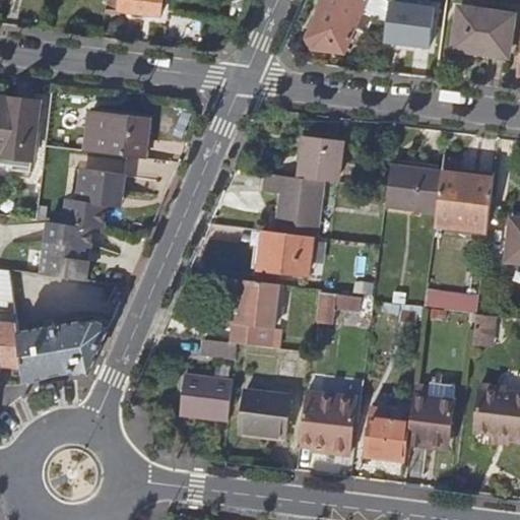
[(107,0),(106,9),(159,15),(160,0),(107,0)]
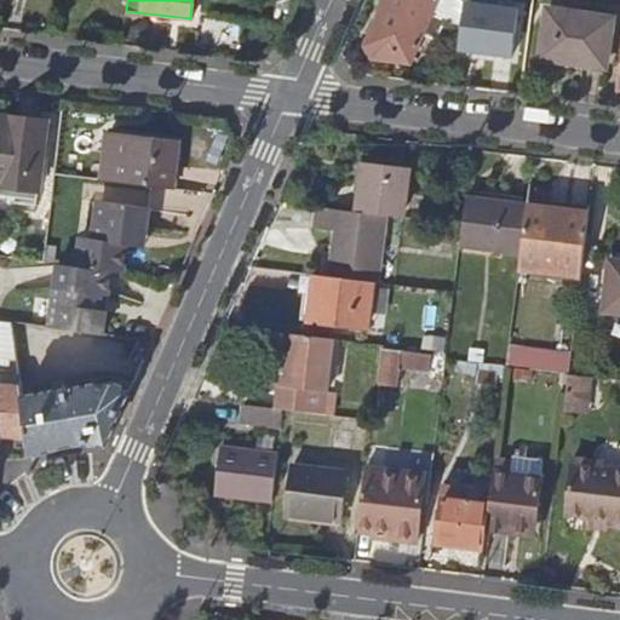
[(459,49),(465,0),(464,0),(384,0),(366,45),(372,58),(411,62),(424,34),(459,49)]
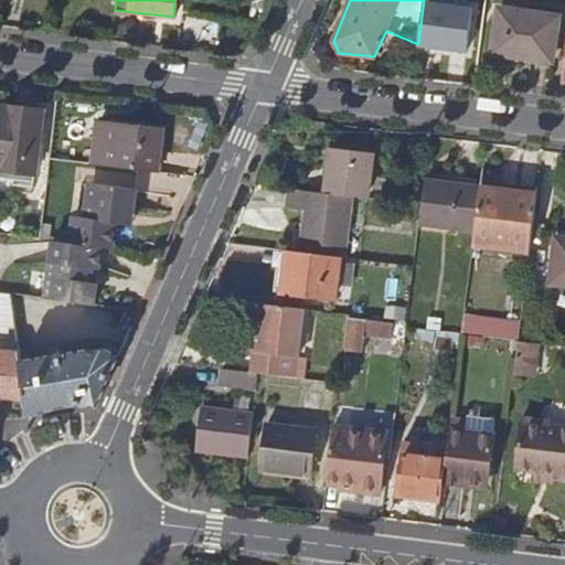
[(462,0),(435,0),(432,29),(459,32),(462,0)]
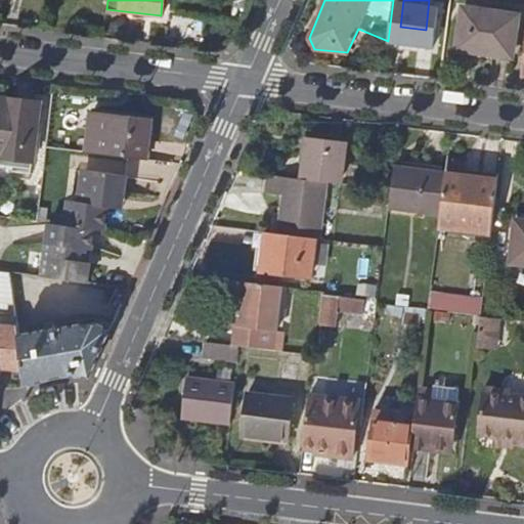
[(457,48),(512,56),(517,15),(464,8),(457,48)]
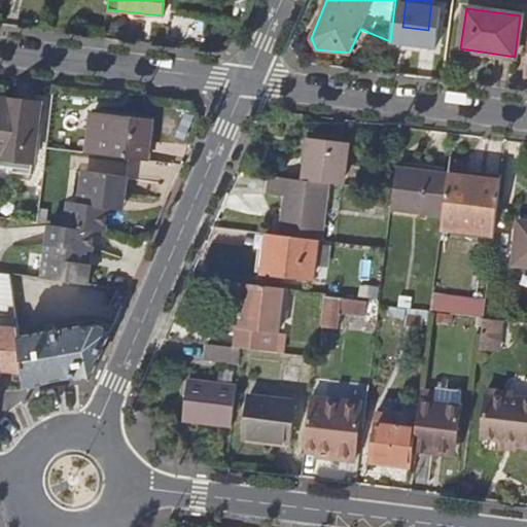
[(0,157),(32,162),(39,102),(0,98),(0,157)]
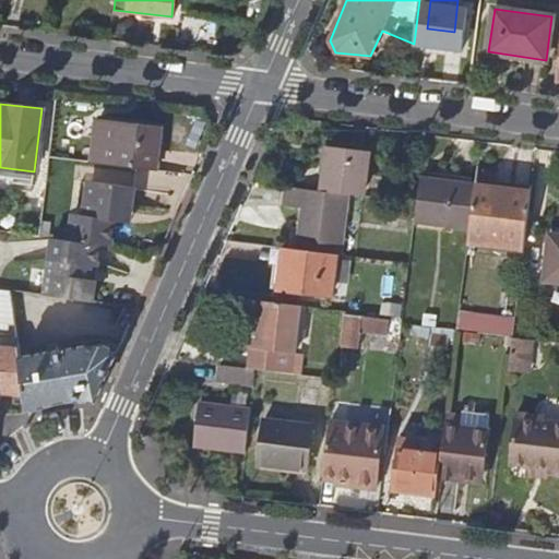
[(161,128),(98,120),(93,162),(155,169),(161,128)]
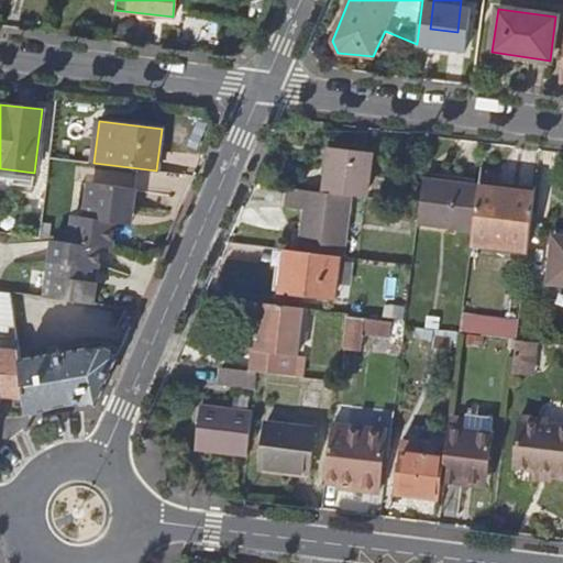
[(320,192),(351,196),(364,198),(370,155),(326,150),(320,192)]
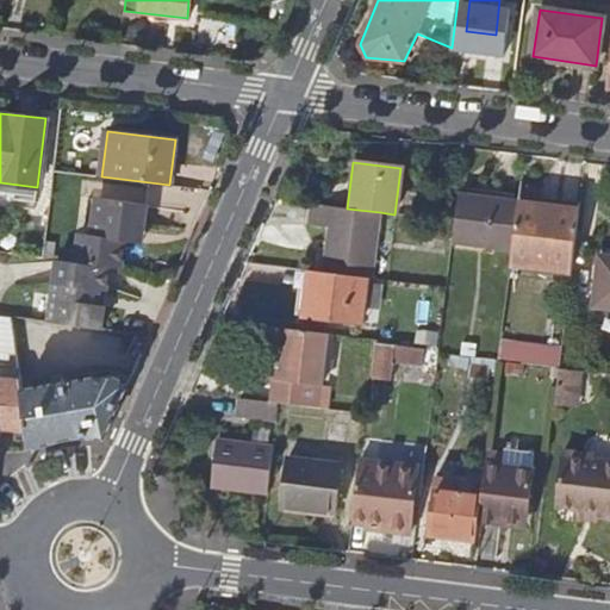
[(518,201),(458,194),(453,243),(514,249),(518,204),(518,201)]
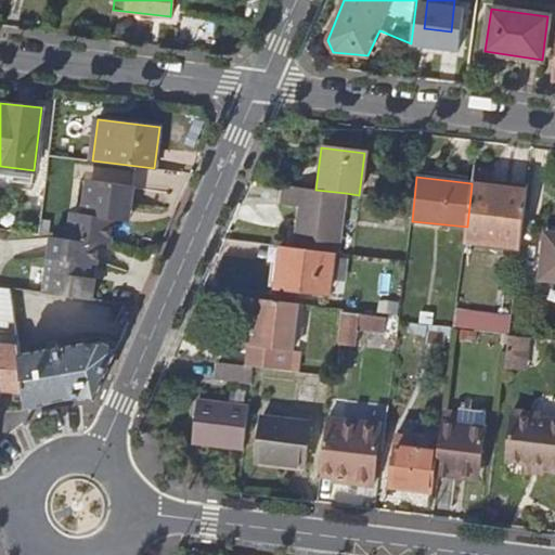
[(71,239),(100,243),(111,244),(114,220),(123,221),(123,209),(130,209),(132,184),(89,180),(85,214),(74,213),(71,239)]
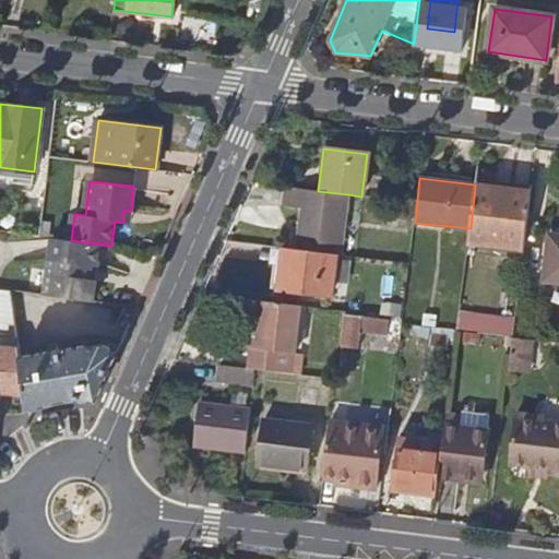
[(283,206),(295,207),(300,209),(297,249),(336,253),(342,254),(348,194),(318,191),(297,188),(285,187),(283,206)]
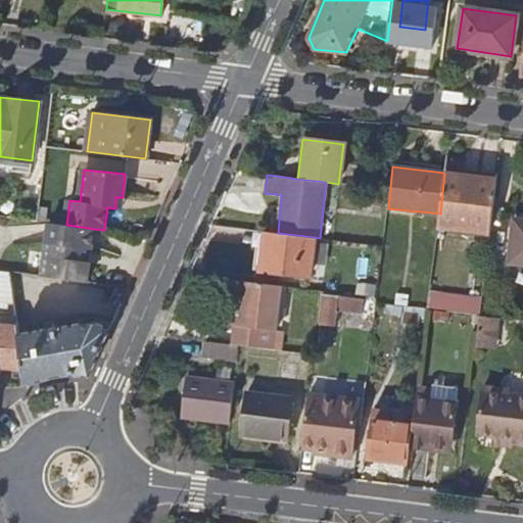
[(491,232),(496,181),(444,175),(440,214),(438,226),(491,232)]
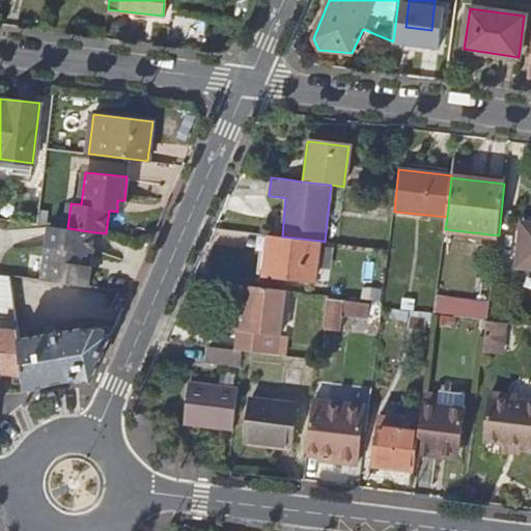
[(518,266),(530,267),(530,226),(522,225),(518,266)]
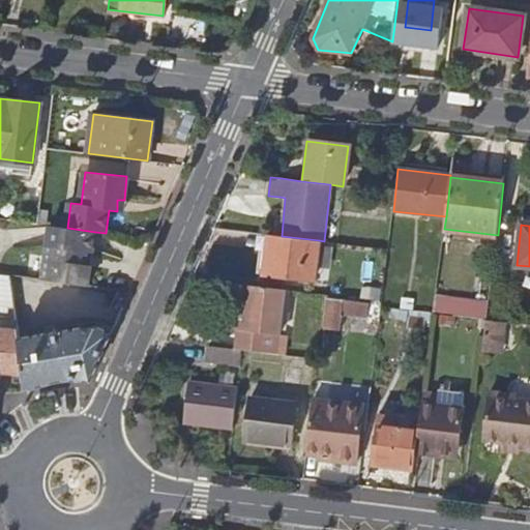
[(95,232),(67,228),(50,226),(43,278),(67,282),(89,285),(95,232)]
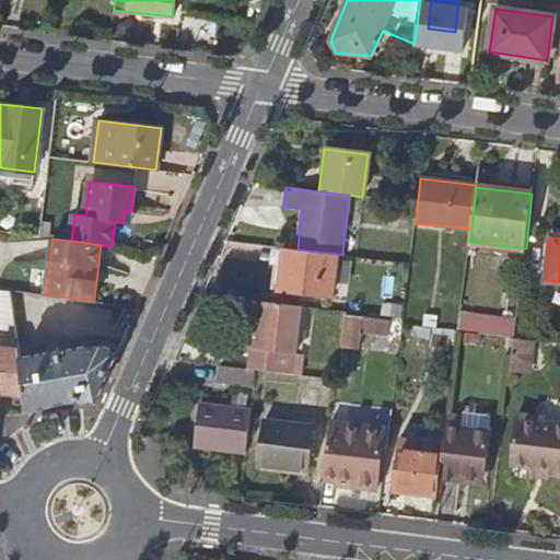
[(337,254),(298,249),(286,248),(280,290),(331,296),(337,254)]
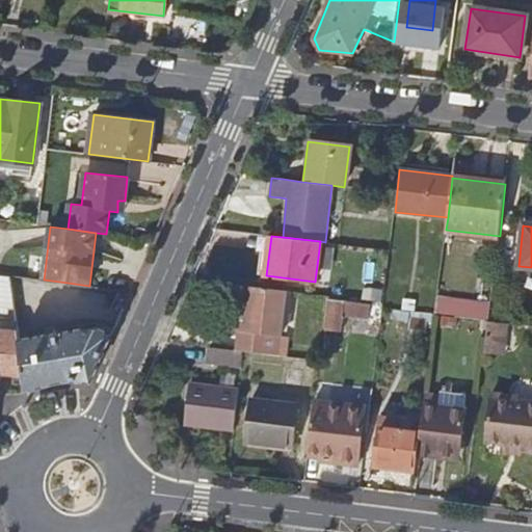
[(243,286),(229,284),(228,293),(242,295),(243,286)]
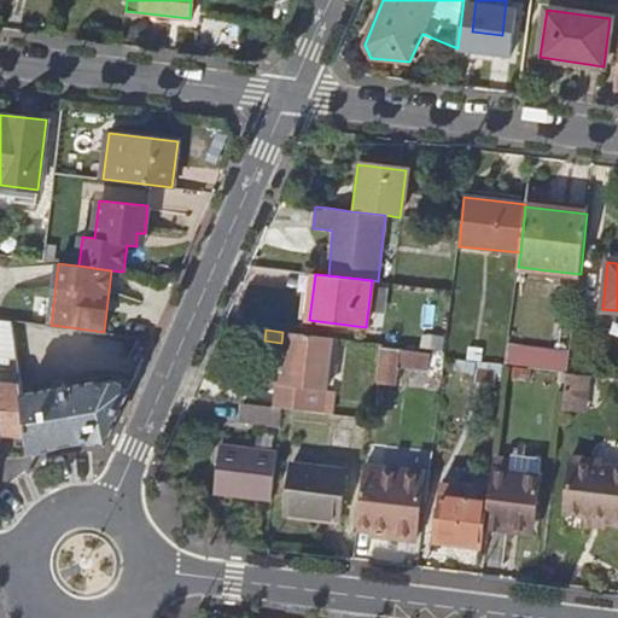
[(274,407),(283,408),(326,413),(334,338),(283,332),(281,343),(274,407)]
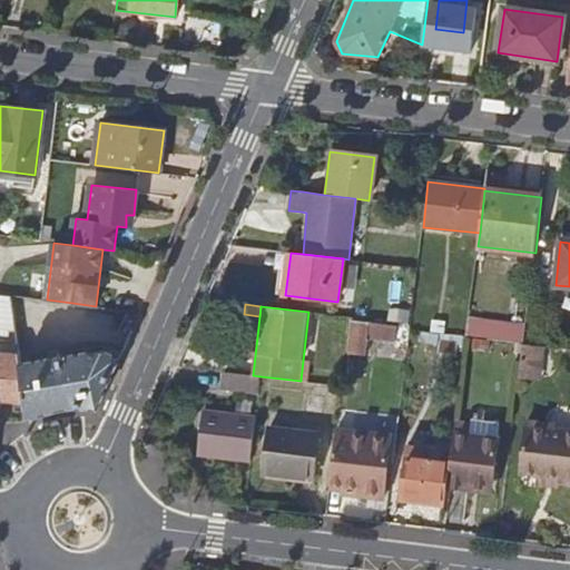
[(15,318),(19,349),(47,345),(43,315),(15,318)]
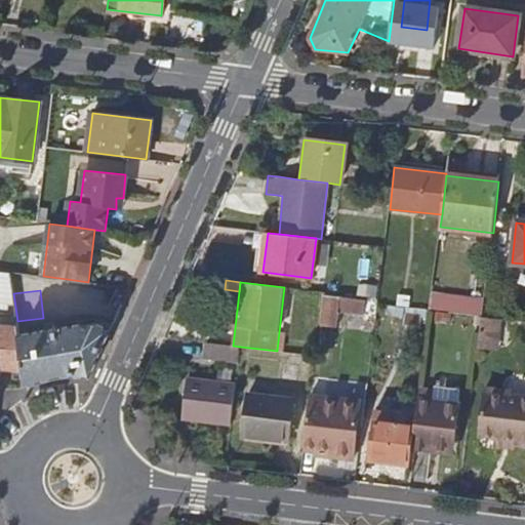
[(325,295),(321,326),(337,328),(338,312),(340,297),(325,295)]
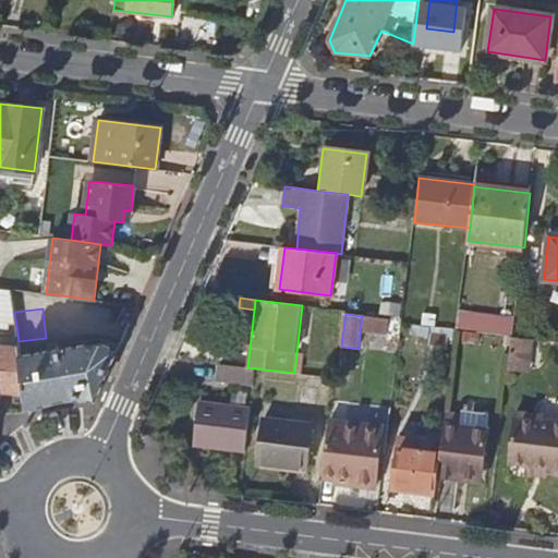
[(388,318),(362,316),(360,331),(387,334),(388,318)]
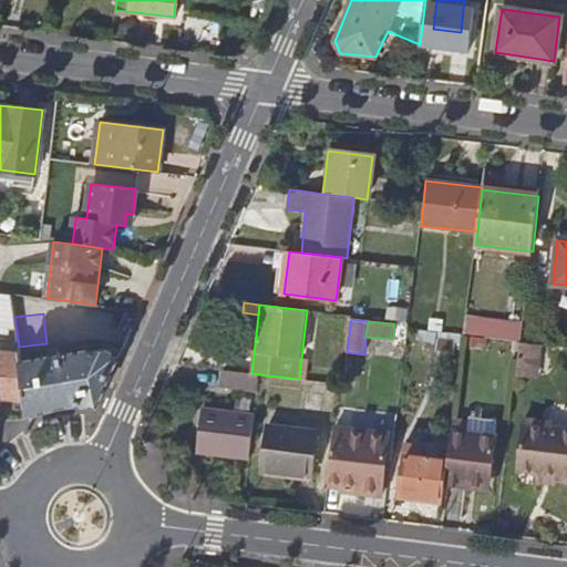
[(0,397),(27,401),(21,366),(19,351),(0,349),(0,397)]
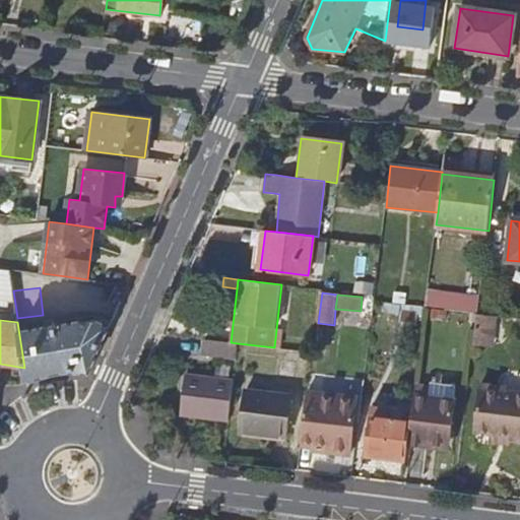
[(96,321),(19,335),(24,368),(26,385),(30,382),(37,380),(45,377),(53,374),(61,373),(69,372),(78,372),(90,373),(109,327),(96,321)]
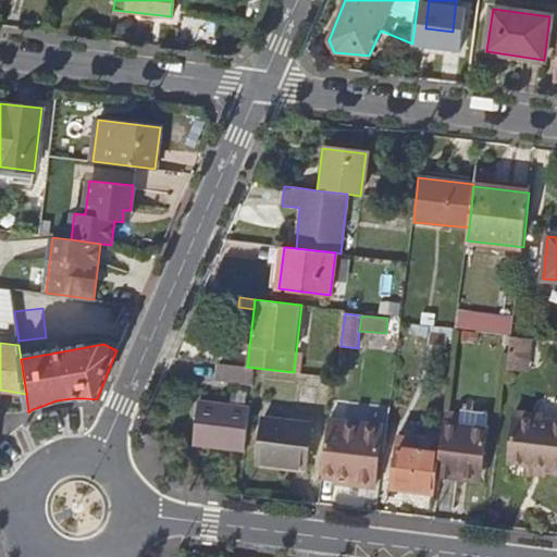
[(252,385),(255,368),(247,367),(223,363),(221,382),(252,385)]
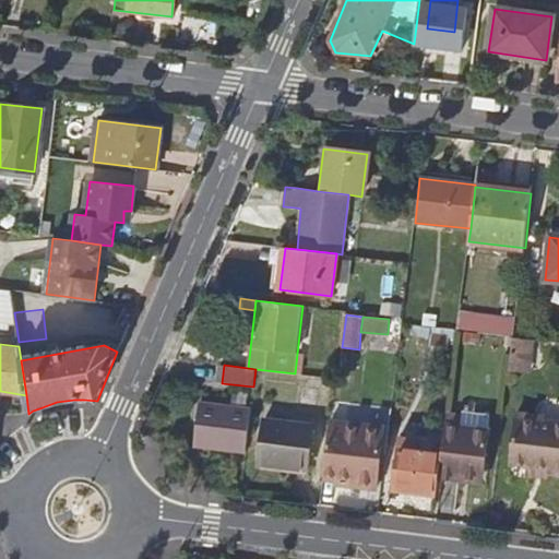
[(247,453),(251,411),(200,404),(194,448),(247,453)]
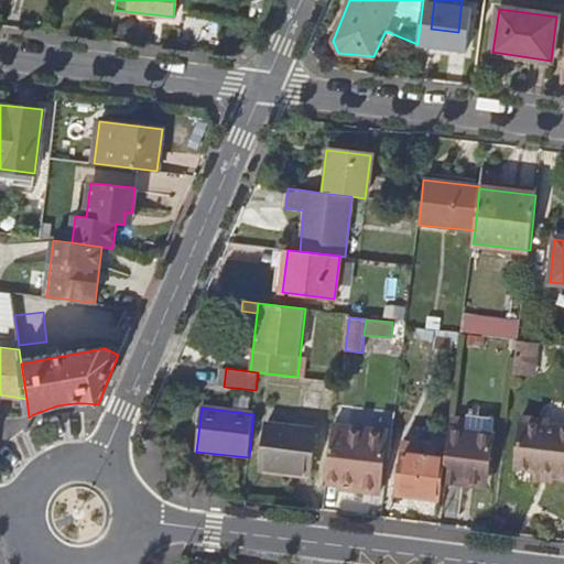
[(261,468),(310,474),(316,431),(266,424),(261,468)]
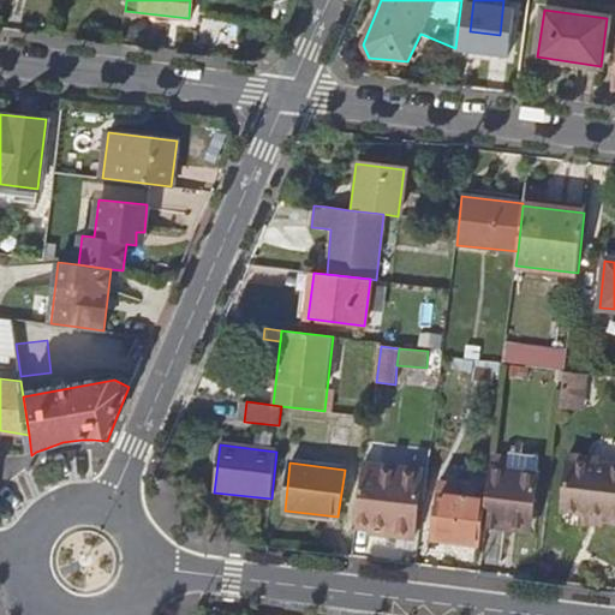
[(422,471),(363,464),(356,524),(370,526),(370,531),(392,533),(390,537),(413,539),(422,471)]
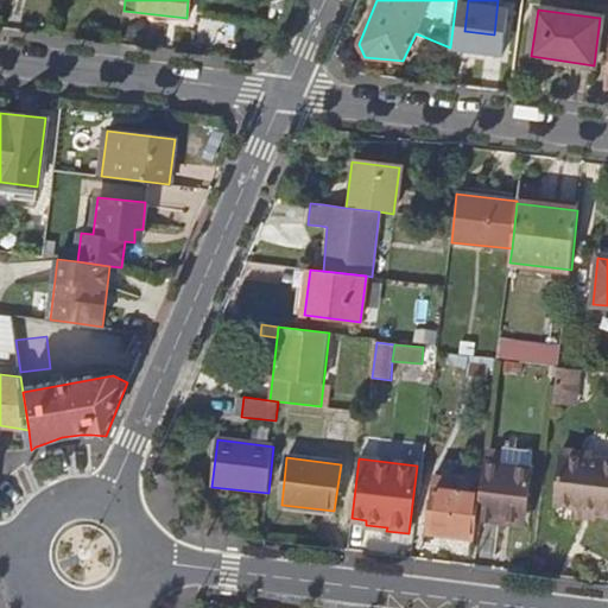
[(575,519),(607,523),(607,470),(591,469),(591,464),(562,462),(556,512),(574,513),(575,519)]
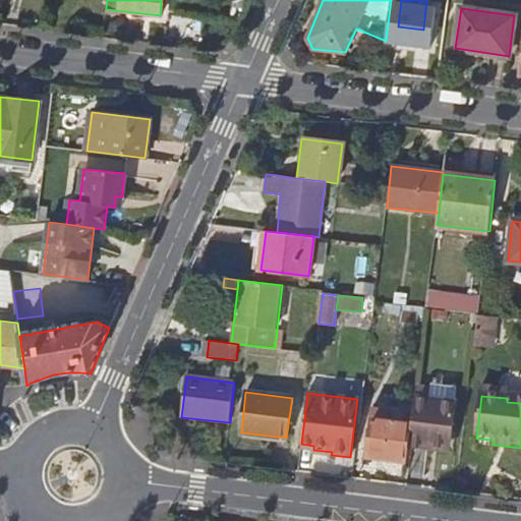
[(415,397),(414,408),(409,445),(424,447),(425,442),(450,445),(455,402),(415,397)]
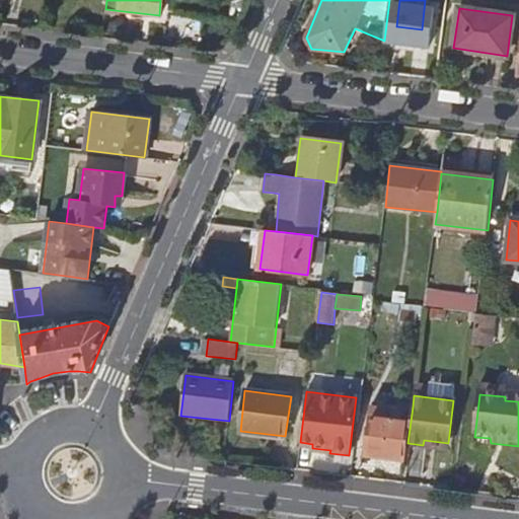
[(413,406),(373,402),(367,452),(406,457),(408,443),(413,406)]
